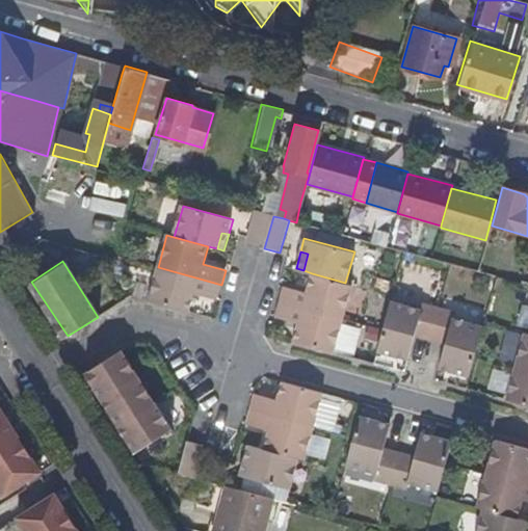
[(149,301),(189,312),(194,294),(216,300),(221,285),(158,267),(149,301)]
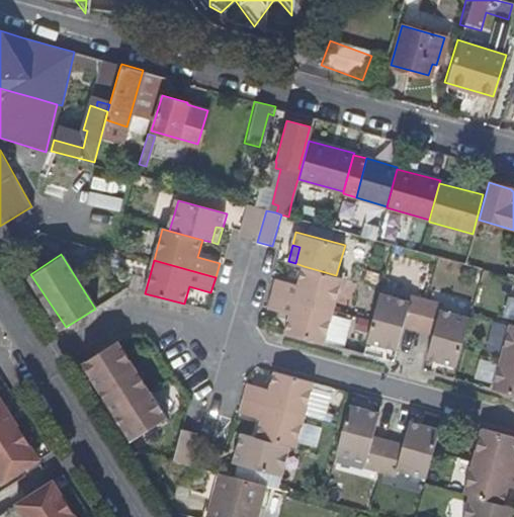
[(277,278),(273,293),(335,311),(344,277),(336,275),(304,266),(298,283),(277,278)]
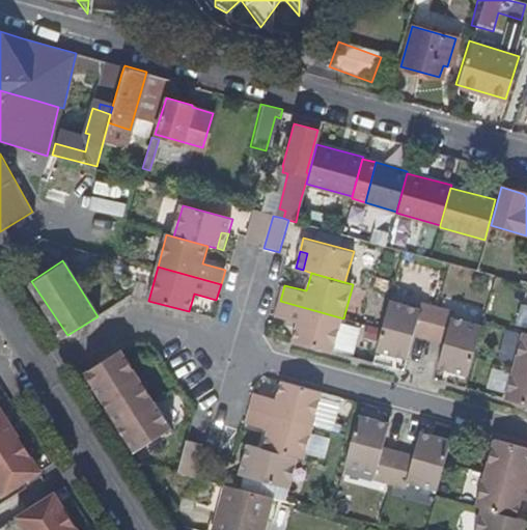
[(61,339),(67,335),(31,281),(25,285),(61,339)]
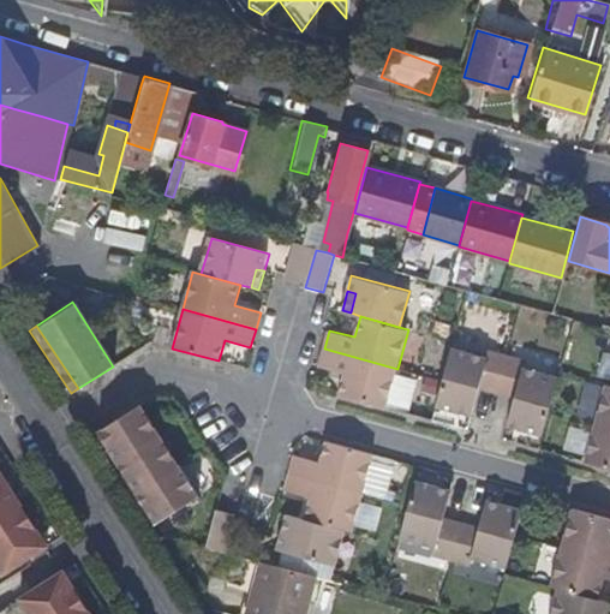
[(345,373),(339,393),(387,406),(398,369),(324,349),(318,367),(345,373)]
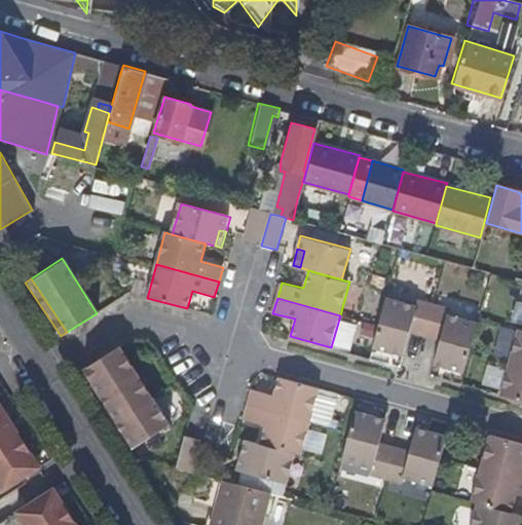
[(373,347),(390,351),(393,343),(405,347),(409,332),(425,336),(435,304),(418,300),(416,307),(386,300),(373,347)]
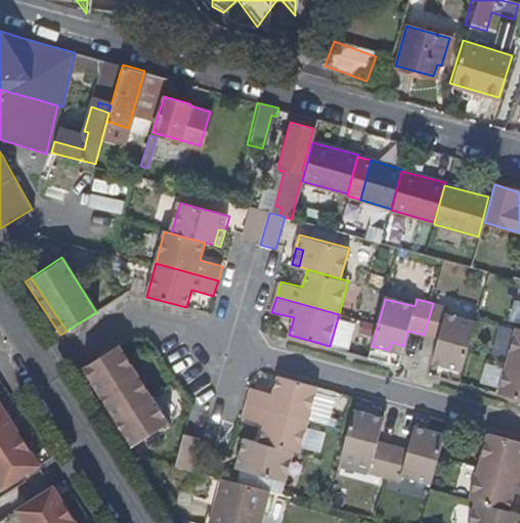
[(448,308),(433,303),(424,335),(440,339),(436,354),(448,358),(445,366),(462,371),(475,322),(446,315),(448,308)]
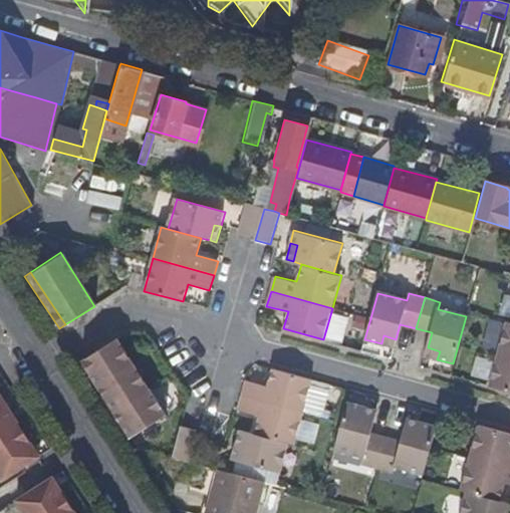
[(494,352),(509,356),(509,322),(509,323),(502,321),(494,352)]
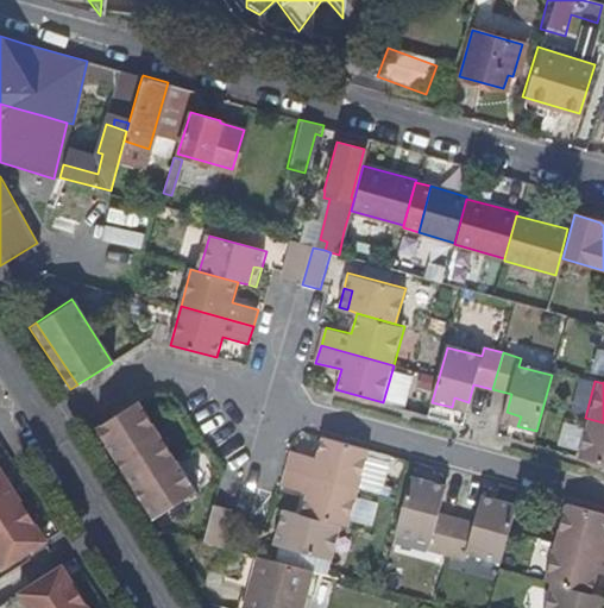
[(454,397),(452,407),(466,412),(469,402),(454,397)]
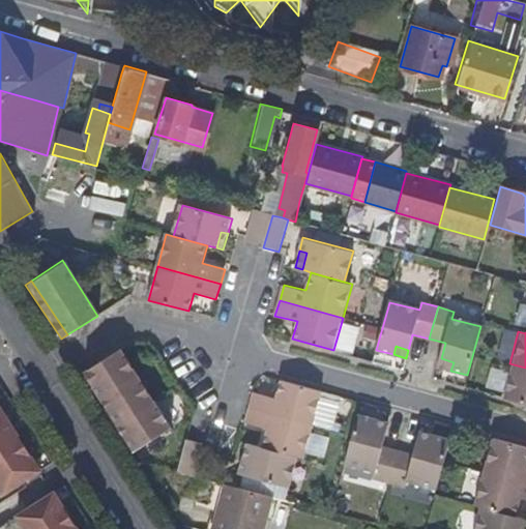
[(170,429),(119,350),(87,371),(122,427),(138,449),(170,429)]
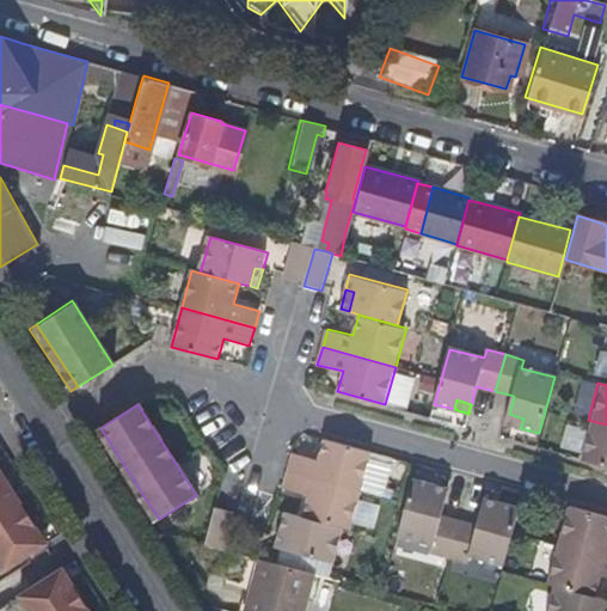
[(507,423),(520,428),(523,419),(509,414),(507,423)]
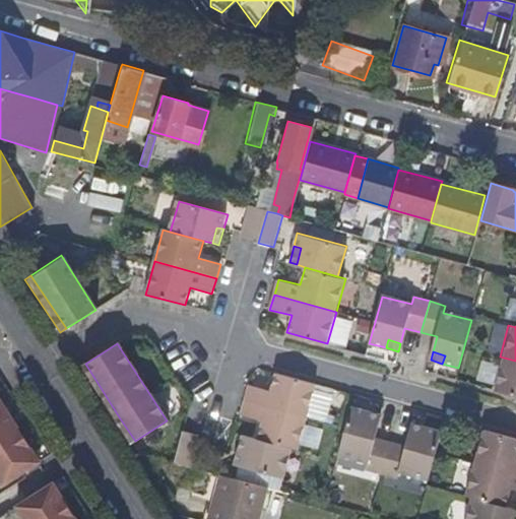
[(491,389),(515,396),(515,361),(500,357),(491,389)]
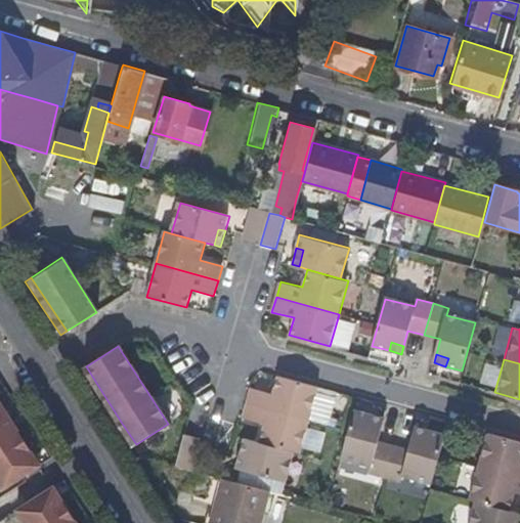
[(82,369),(132,447),(136,444),(121,422),(86,366),(82,369)]
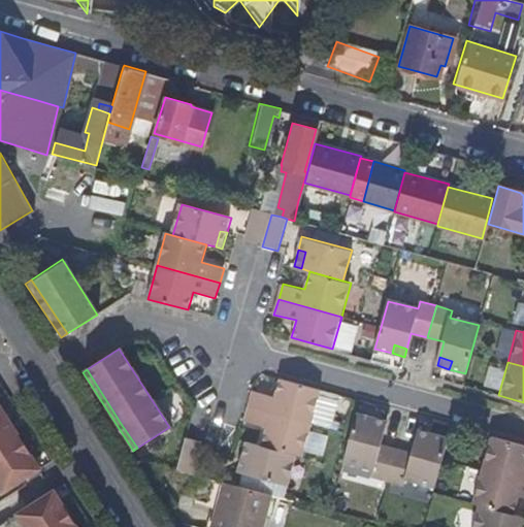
[(250,405),(313,422),(322,389),(282,379),(276,396),(254,390),(250,405)]
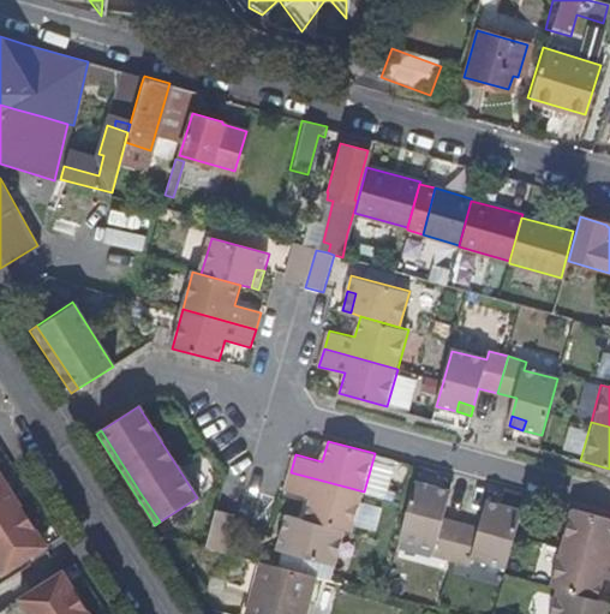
[(353,530),(364,492),(291,472),(286,489),(312,496),(308,516),(345,526),(353,530)]
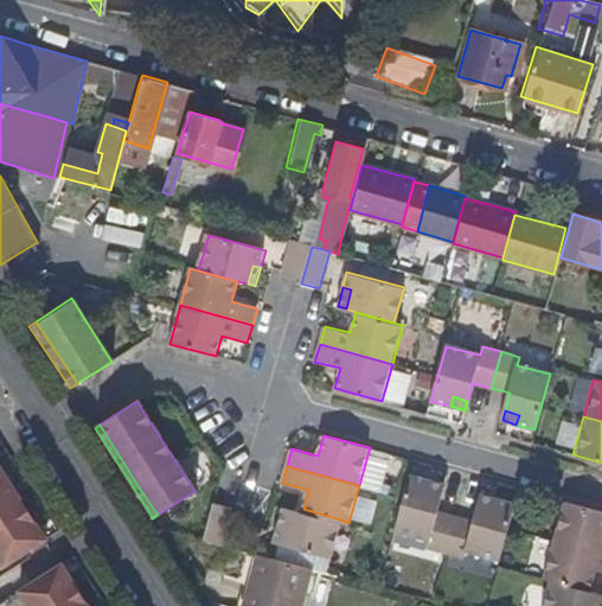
[(0,566),(43,538),(0,470),(0,566)]
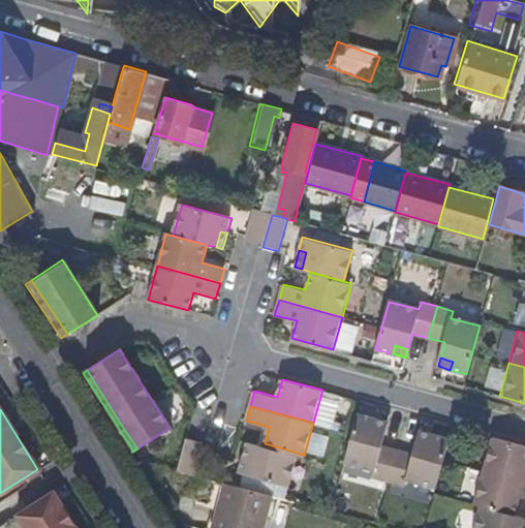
[(371,476),(388,482),(397,449),(380,445),(384,429),(372,426),(374,418),(358,414),(352,433),(344,462),(373,470),(371,476)]
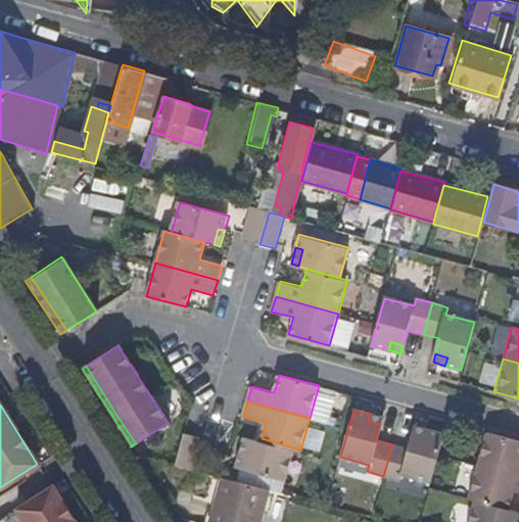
[(382,417),(370,414),(368,421),(380,424),(382,417)]
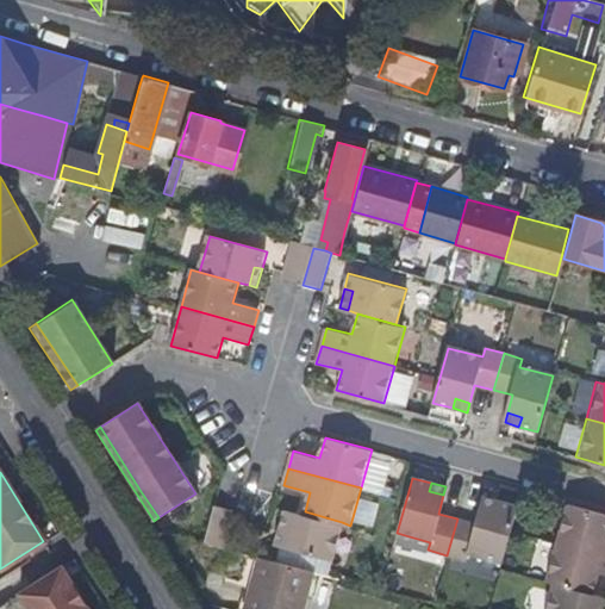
[(496,509),(498,501),(484,497),(481,505),(496,509)]
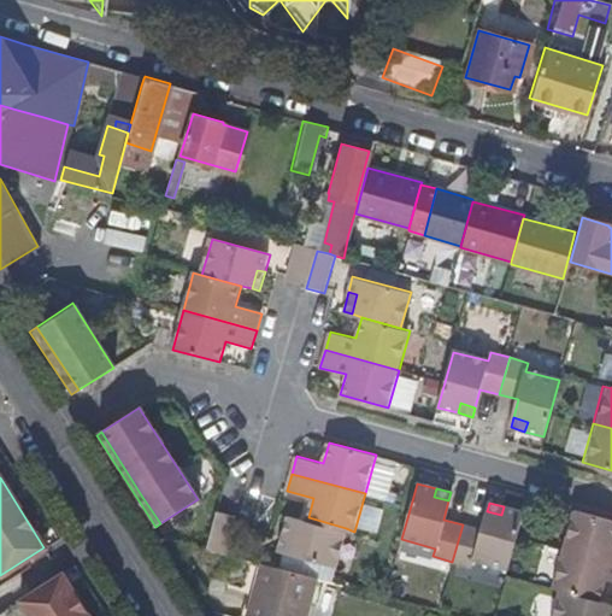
[(523,511),(504,506),(501,515),(487,511),(481,529),(463,524),(452,562),(471,567),(474,558),(506,569),(523,511)]
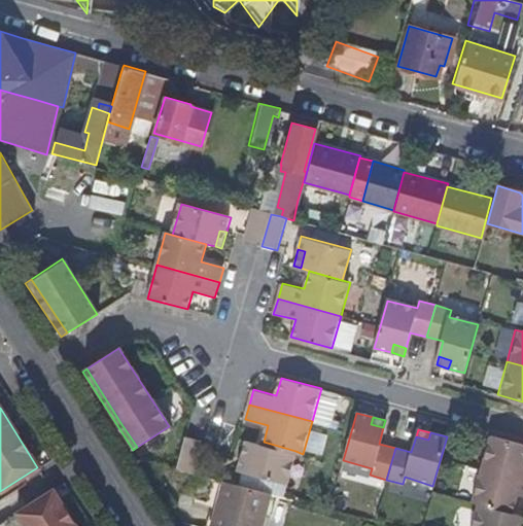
[(522,444),(487,434),(478,467),(522,479),(522,462),(522,461),(522,444)]
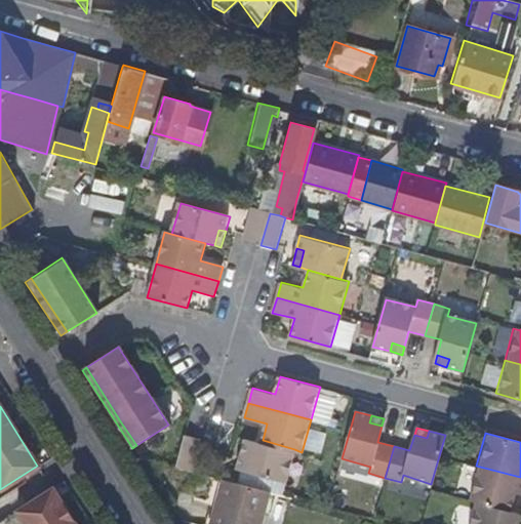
[(194,473),(202,445),(203,441),(186,436),(176,469),(194,473)]
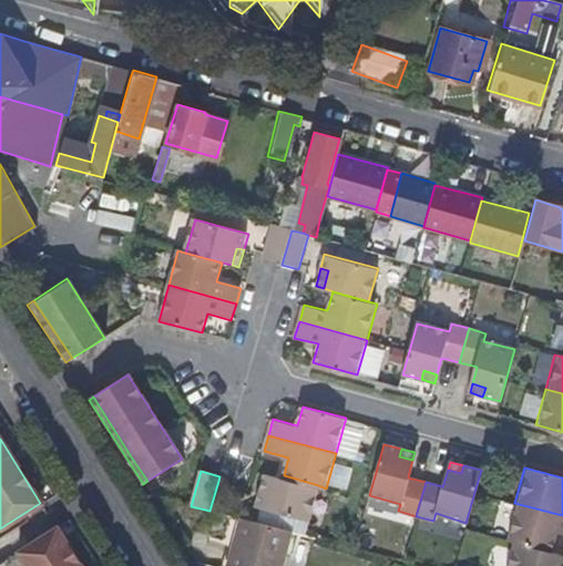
[(265,471),(260,489),(268,492),(274,473),(265,471)]
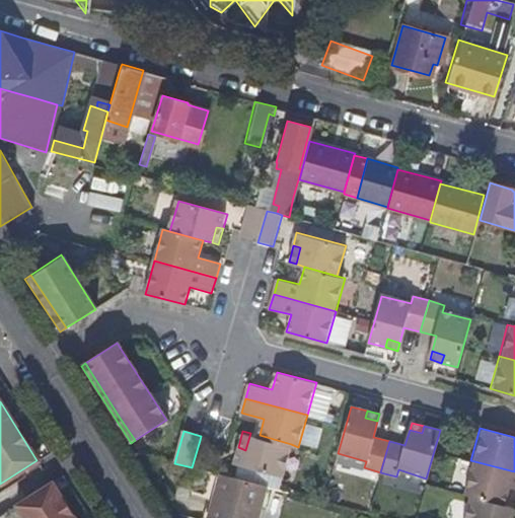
[(283,474),(291,444),(260,435),(250,433),(245,450),(238,447),(234,461),(283,474)]
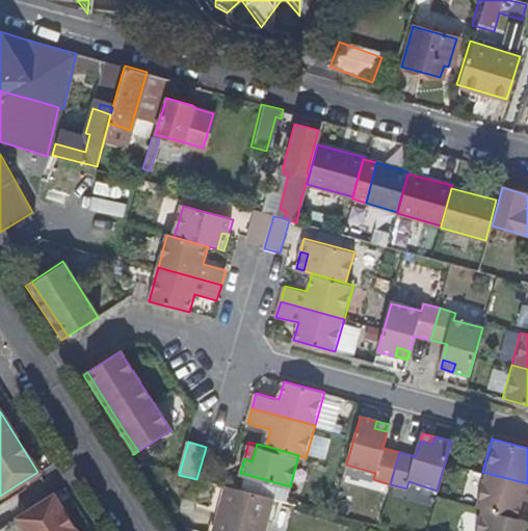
[(527,483),(482,472),(473,504),(480,506),(515,515),(520,499),(527,501),(527,483)]
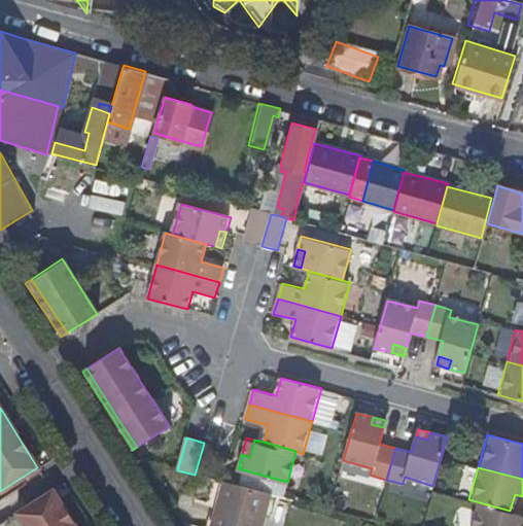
[(258,525),(268,494),(221,482),(208,525),(258,525)]
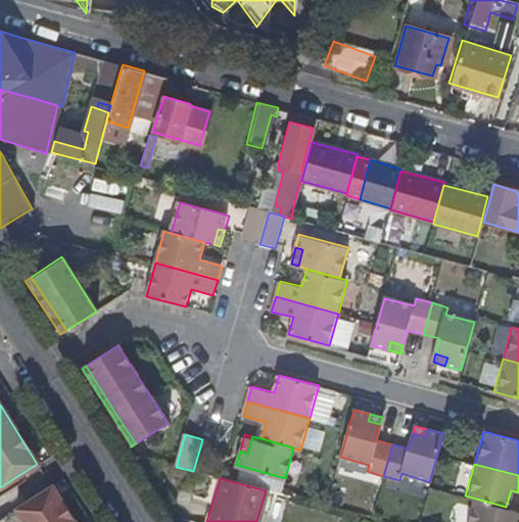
[(50,485),(13,509),(21,521),(44,521),(65,509),(50,485)]
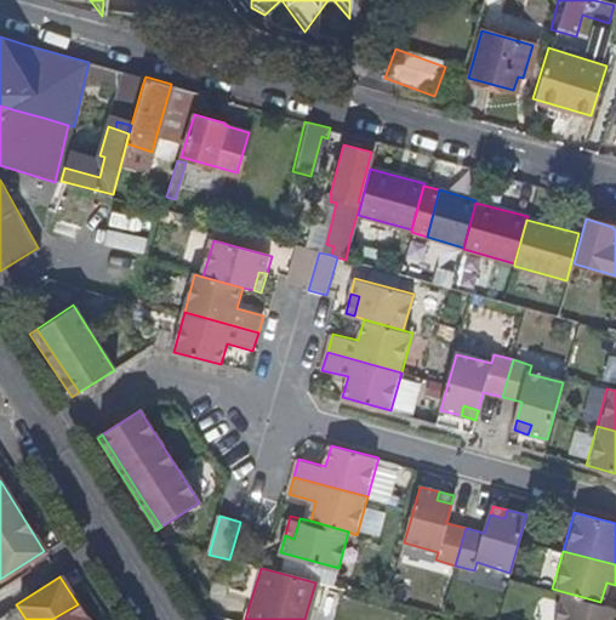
[(600,602),(560,591),(552,619),(605,619),(610,604),(600,602)]
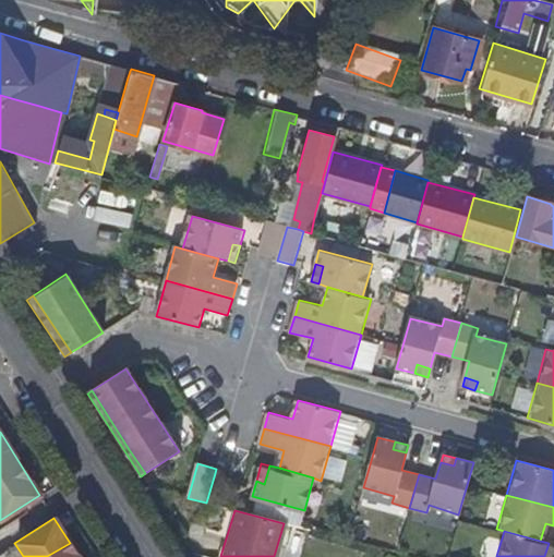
[(79,556),(70,543),(47,556),(79,556)]
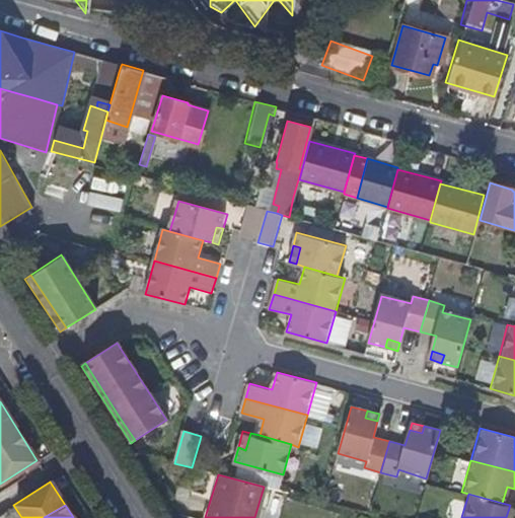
[(514,517),(514,516),(514,506),(510,505),(506,517),(514,517)]
